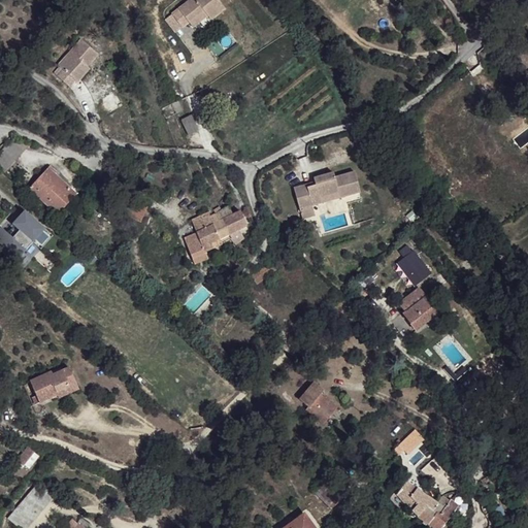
[(218,0),(191,0),(178,9),(189,23),(204,11),(208,17),(211,20),(225,9),(218,0)]
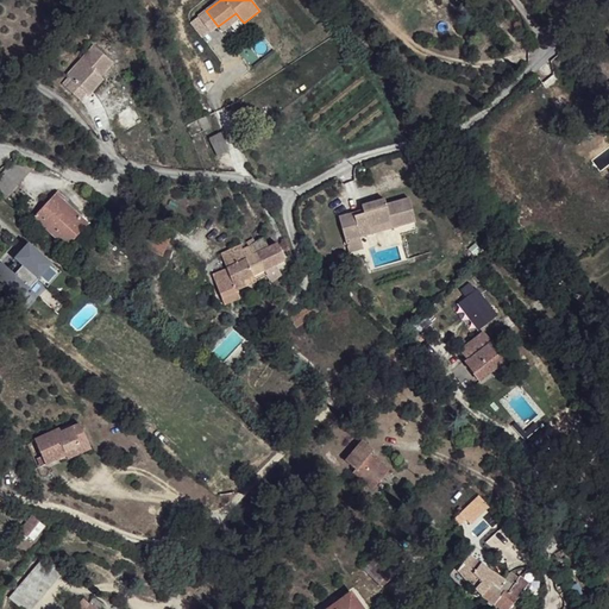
[(206,11),(199,18),(211,32),(218,26),(206,11)]
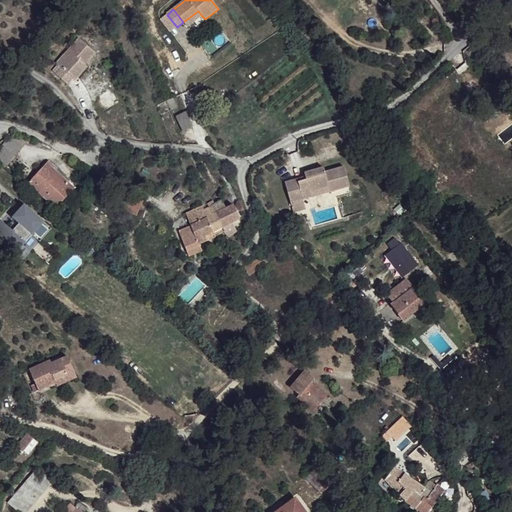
[(198,11),(183,22),(187,28),(202,16),(198,11)]
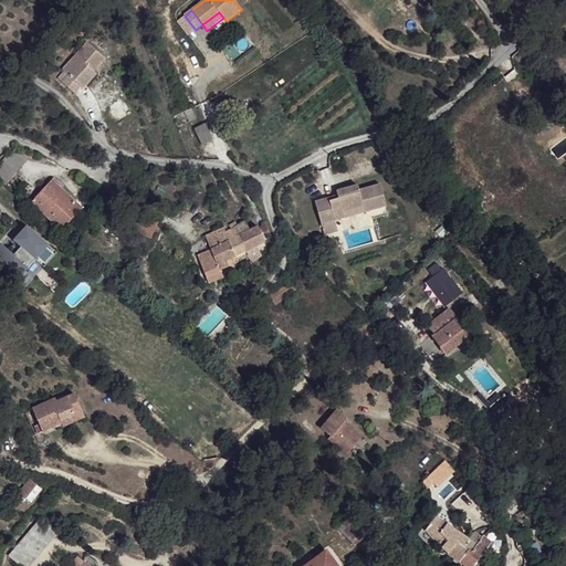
[(90,46),(85,42),(61,71),(66,75),(90,46)]
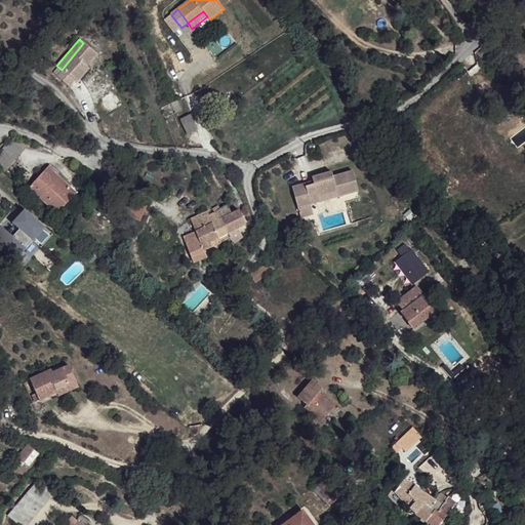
[(96,54),(83,43),(62,70),(56,77),(68,87),(73,80),(72,78),(83,64),(86,66),(96,54)]
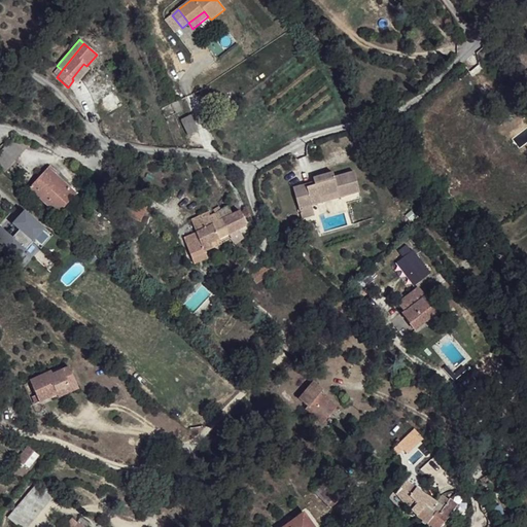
[(86,66),(83,64),(72,78),(73,80),(76,83),(89,68),(86,66)]
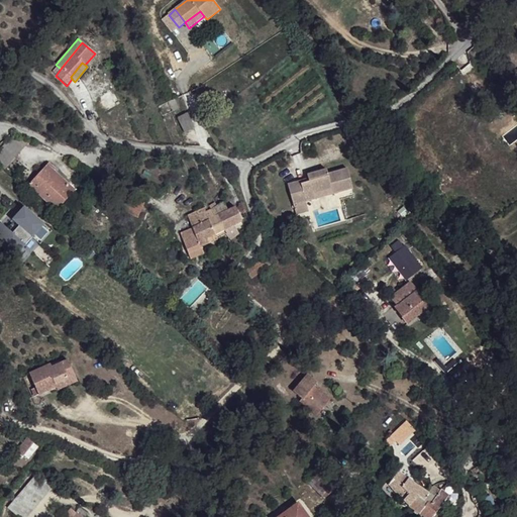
[(193,125),(187,112),(175,118),(181,132),(193,125)]
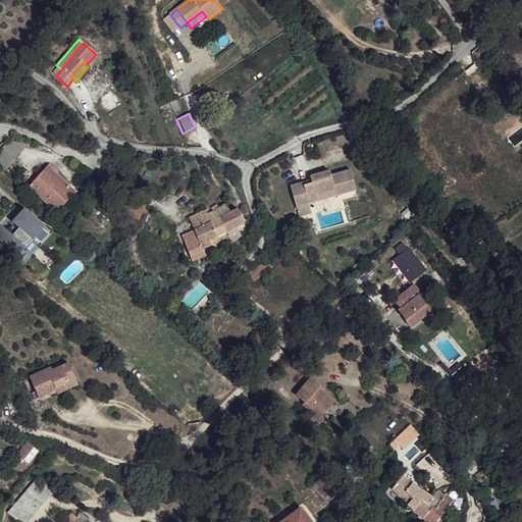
[(50,170),(42,164),(23,186),(54,211),(69,192),(49,172),(50,170)]
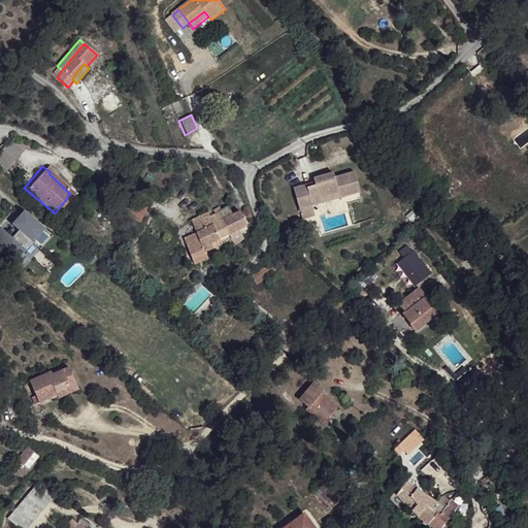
[(316,178),(294,185),(300,206),(311,203),(361,189),(355,167),(335,173),(334,170),(315,176),(316,178)]
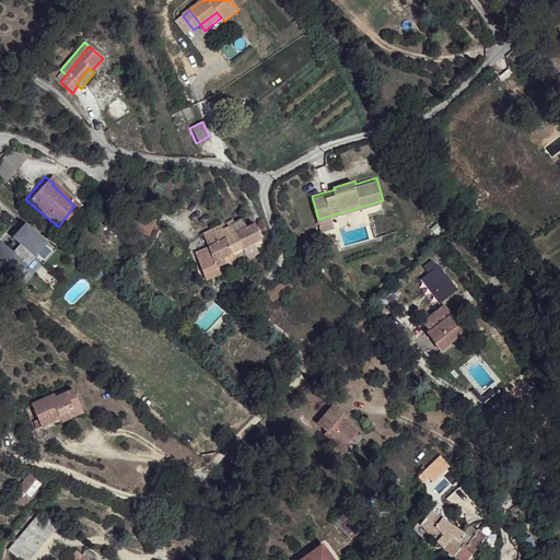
[(144,212),(138,229),(150,233),(156,217),(144,212)]
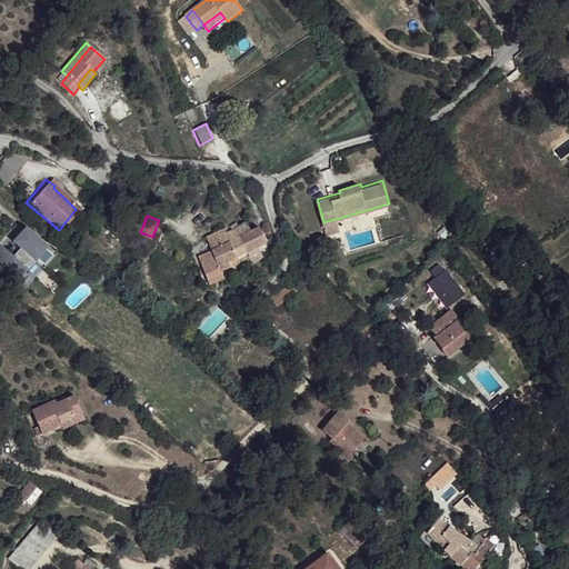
[(336,219),(323,222),(327,233),(338,230),(336,219)]
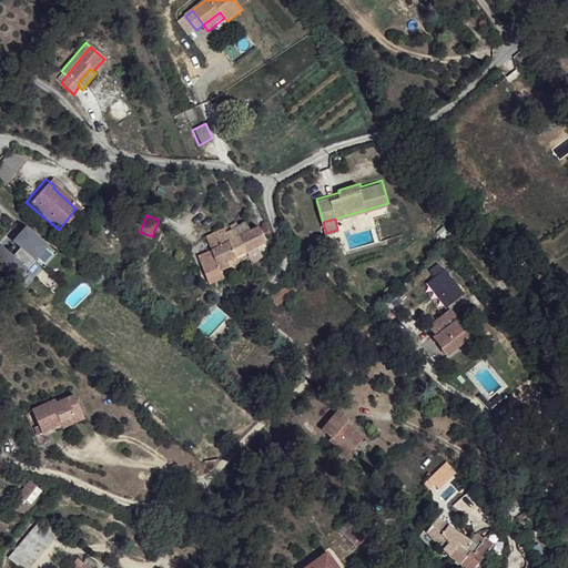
[(205,253),(196,255),(205,277),(210,274),(219,272),(230,267),(237,263),(234,256),(244,252),(263,242),(256,226),(247,230),(245,223),(234,229),(227,231),(226,229),(205,236),(211,251),(205,253)]
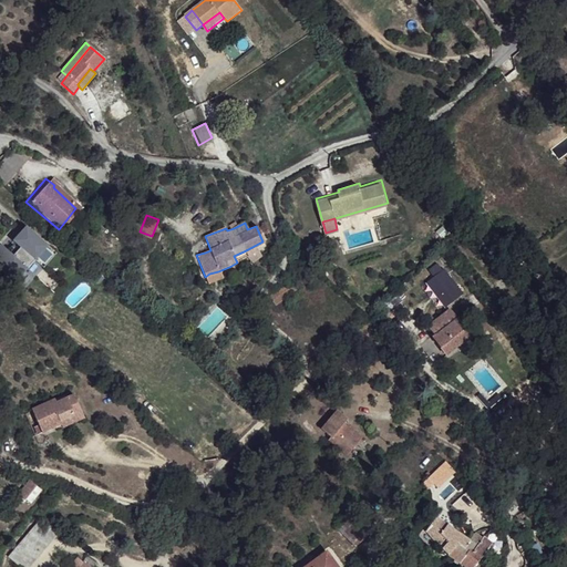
[(0,266),(0,269),(12,281),(33,259),(41,266),(54,253),(23,225),(11,239),(16,244),(9,251),(0,244),(0,263),(1,265),(0,266)]
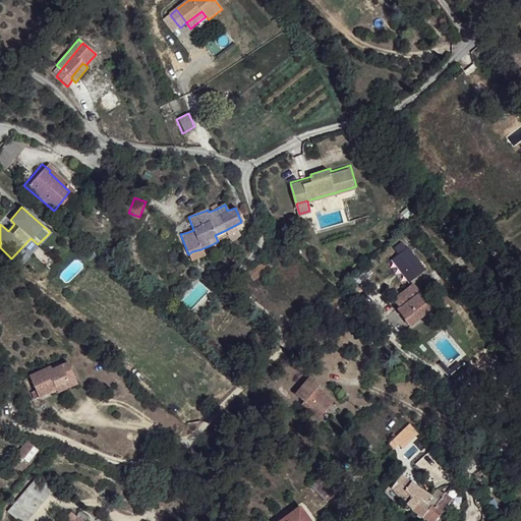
[(198,257),(192,251),(188,254),(190,261),(198,257)]
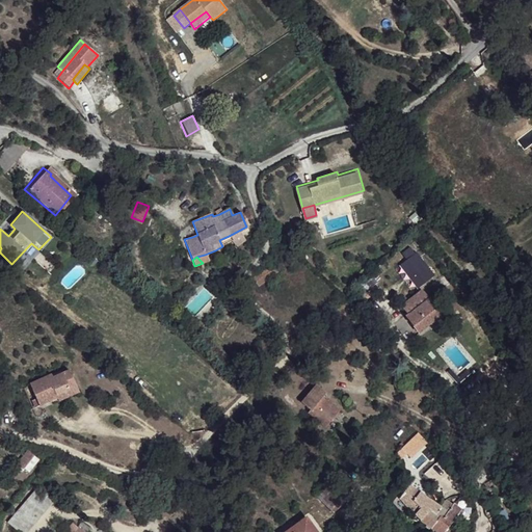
[(288,263),(282,257),(268,269),(275,274),(288,263)]
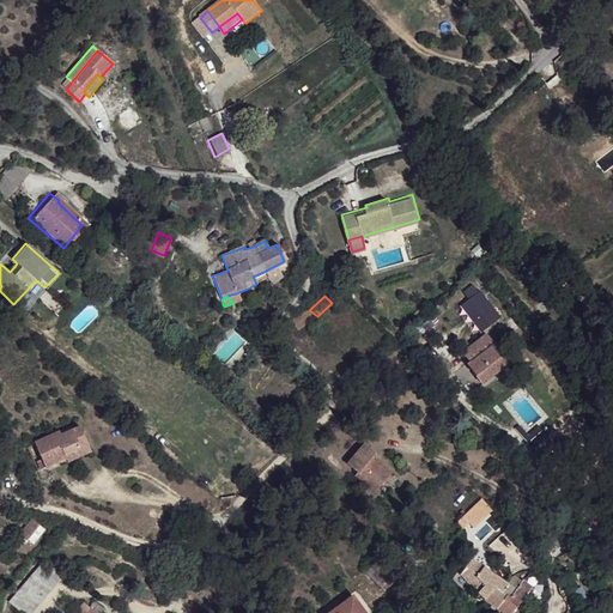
[(317,316),(309,310),(299,322),(307,329),(317,316)]
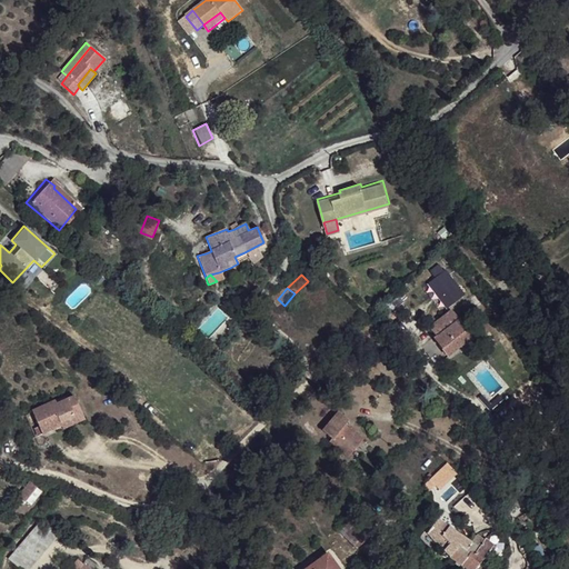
[(472,336),(451,310),(430,328),(436,336),(432,339),(447,358),(472,336)]
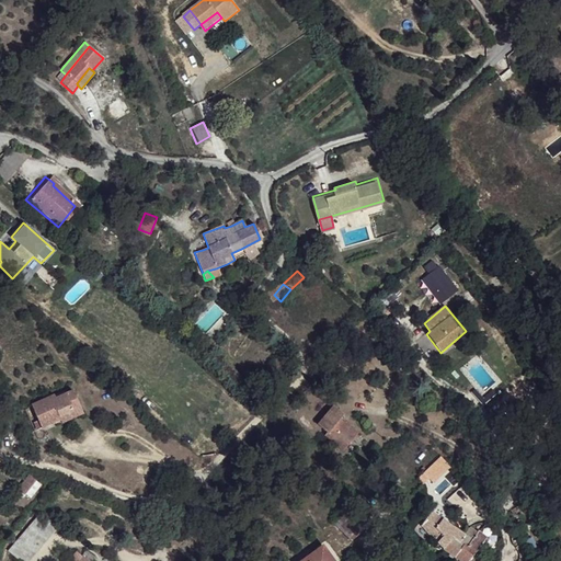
[(56,388),(37,396),(46,420),(66,413),(65,409),(80,402),(78,399),(86,396),(82,385),(64,390),(59,392),(56,388)]
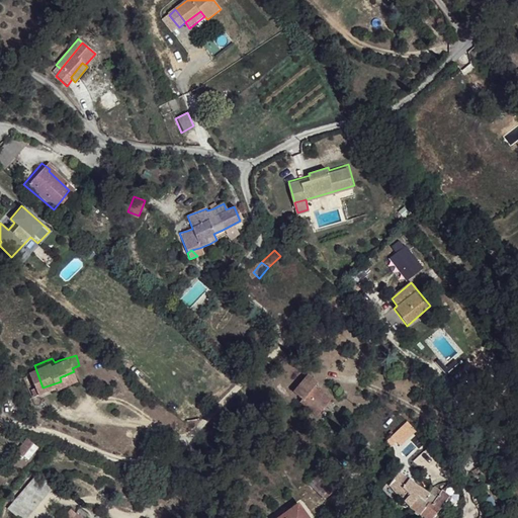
[(81,378),(79,365),(72,368),(74,371),(60,377),(61,381),(62,385),(81,378)]
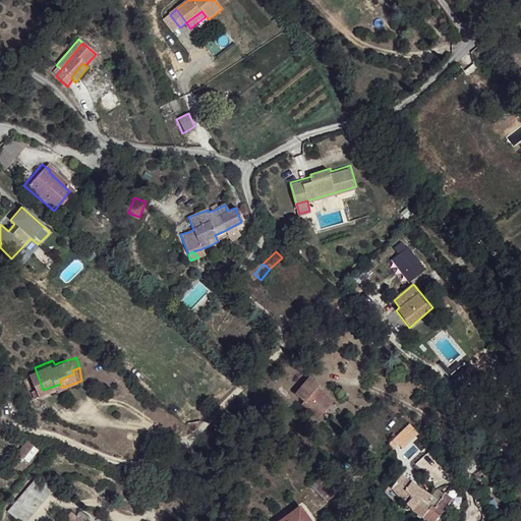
[(323,387),(312,378),(297,395),(306,403),(305,405),(320,418),(333,403),(319,390),(323,387)]
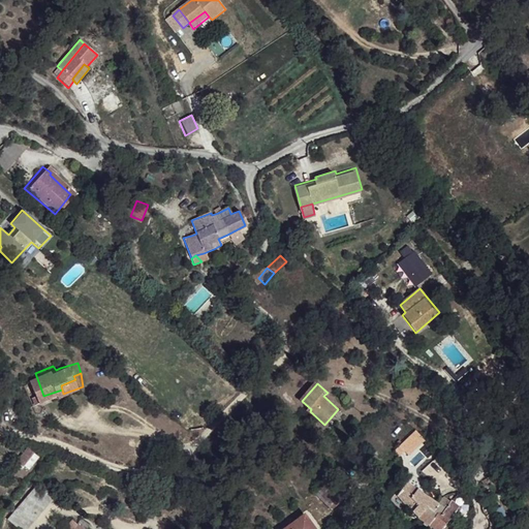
[(395,448),(404,459),(425,440),(416,430),(395,448)]
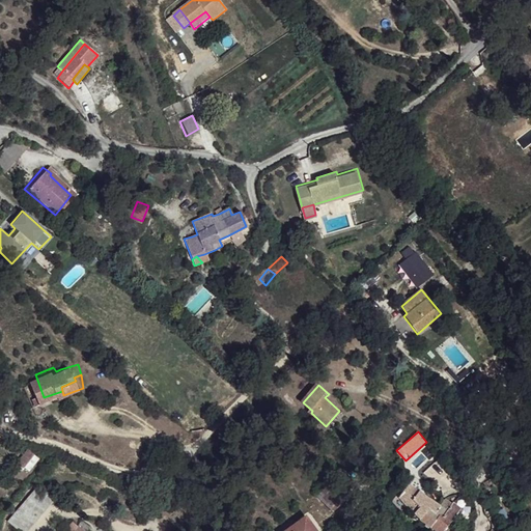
[(28,472),(39,457),(27,448),(17,463),(28,472)]
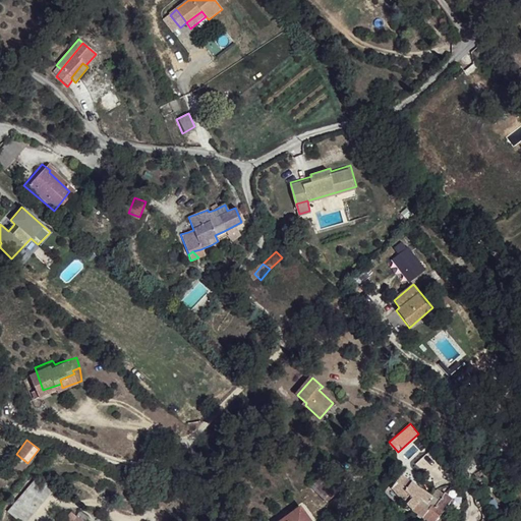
[(435,498),(404,476),(396,488),(412,510),(418,503),(426,508),(435,498)]
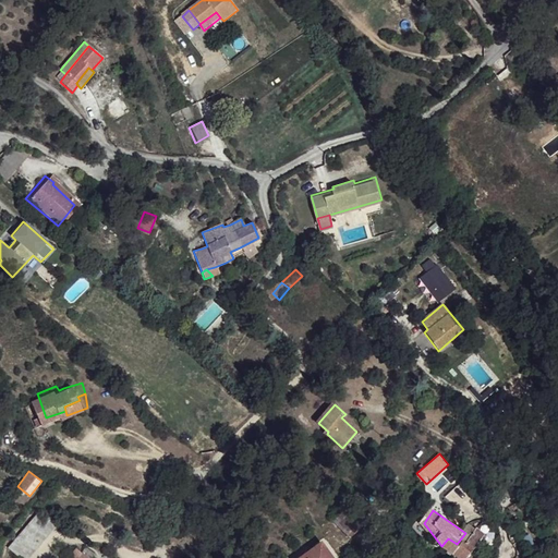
[(24,557),(55,521),(41,511),(10,550),(19,557),(24,557)]
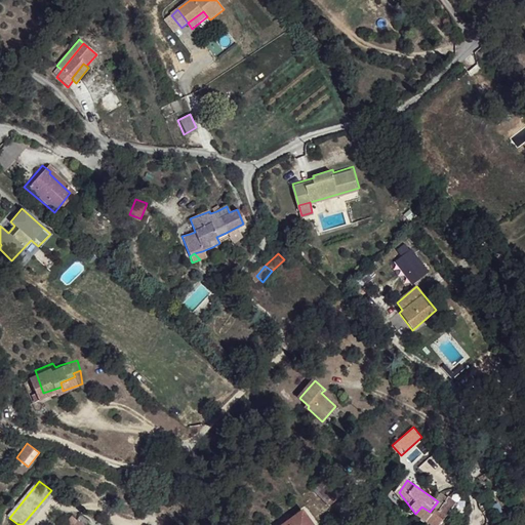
[(342,492),(334,481),(320,493),(328,506),(342,492)]
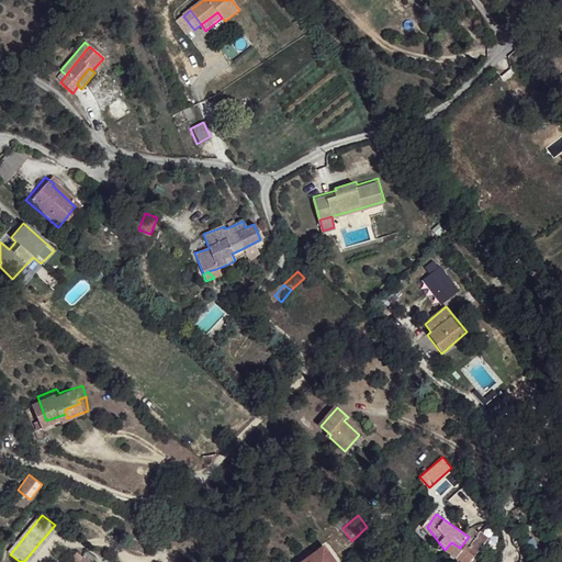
[(475,541),(469,537),(460,548),(451,542),(445,550),(460,561),(475,541)]
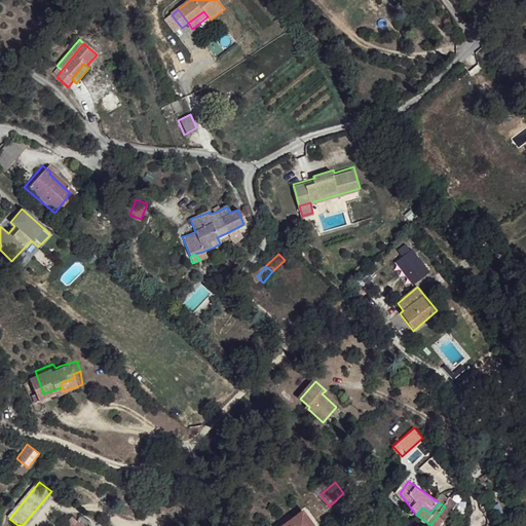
[(455,506),(449,502),(445,506),(452,513),(455,506)]
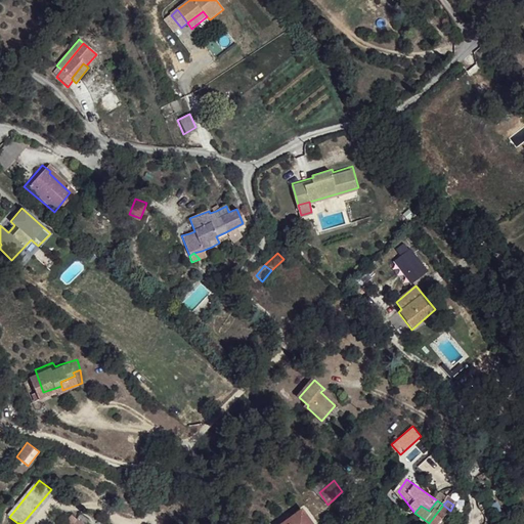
[(440,523),(450,511),(443,505),(429,523),(440,523)]
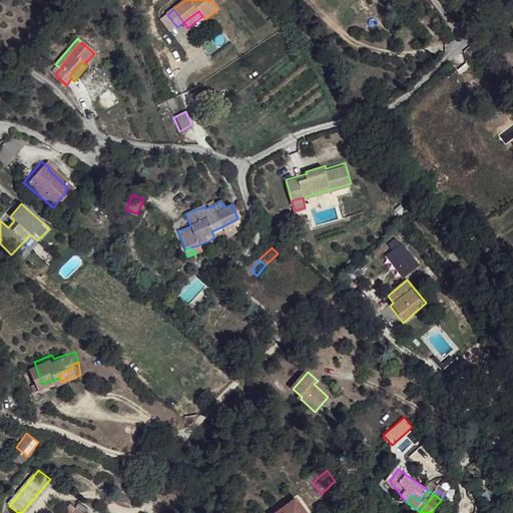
[(303,512),(293,496),(269,509),(271,512),(303,512)]
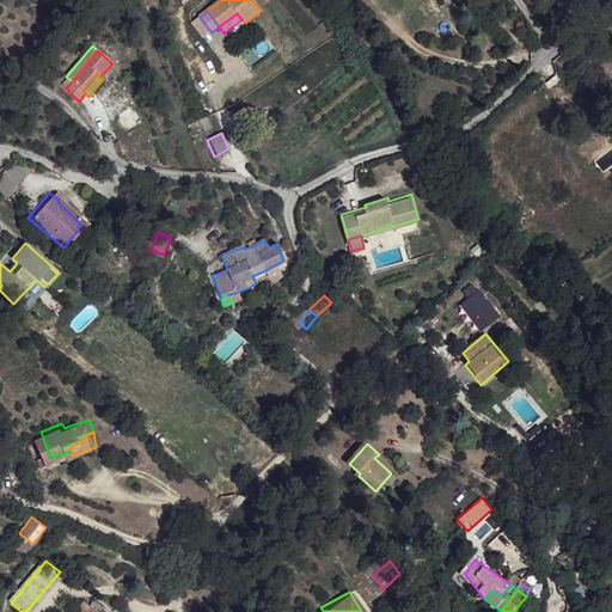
[(83,611),(89,606),(81,600),(71,611),(83,611)]
